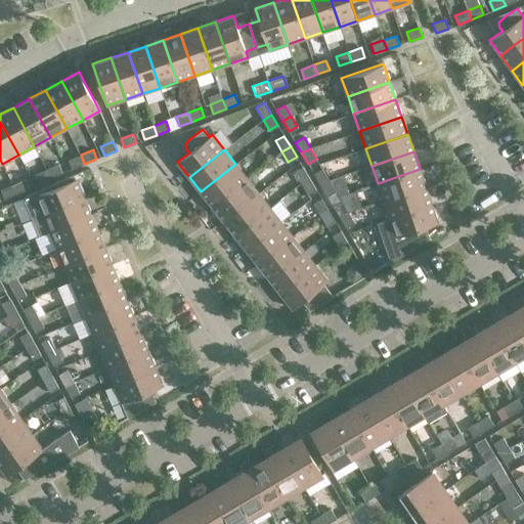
[(84,164),(81,155),(69,160),(72,169),(84,164)]
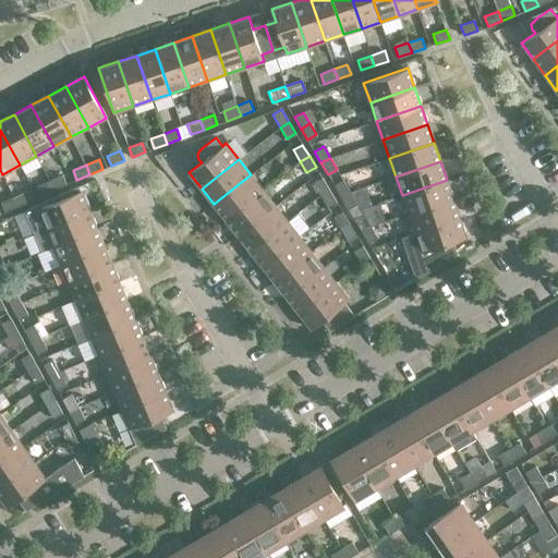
[(62,174),(50,180),(55,190),(67,184),(62,174)]
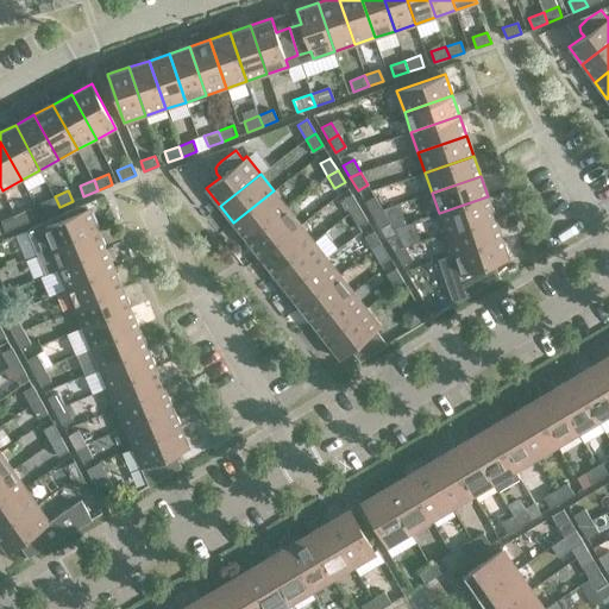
[(287,208),(274,190),(233,223),(246,239),(287,208)]
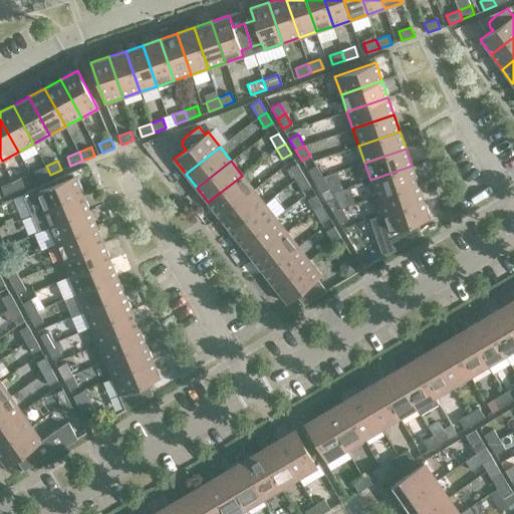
[(303,175),(297,165),(289,170),(295,180),(303,175)]
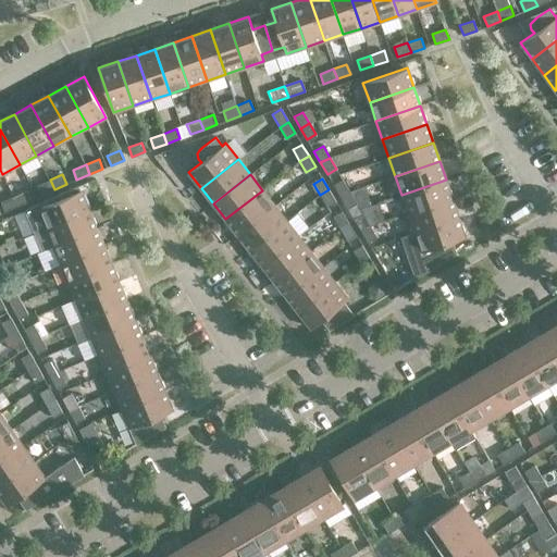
[(54,189),(50,180),(37,186),(41,195),(54,189)]
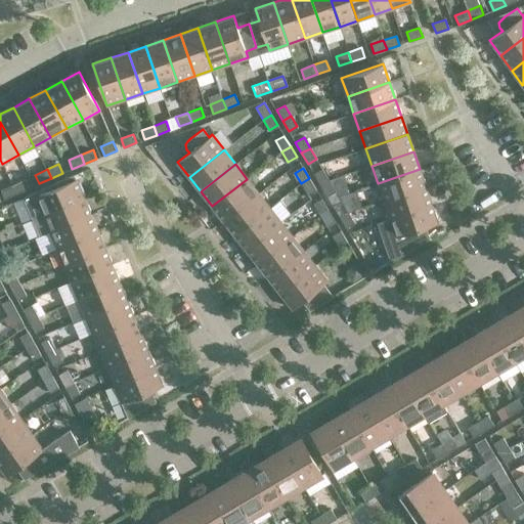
[(425,186),(420,169),(378,183),(383,201),(425,186)]
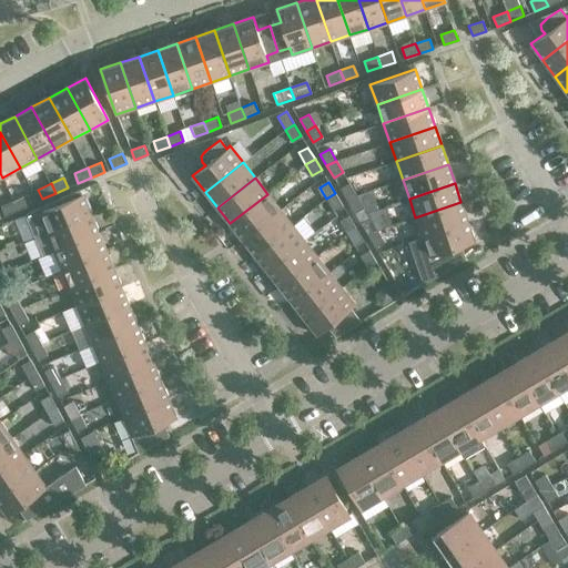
[(350,184),(341,190),(347,201),(356,195),(350,184)]
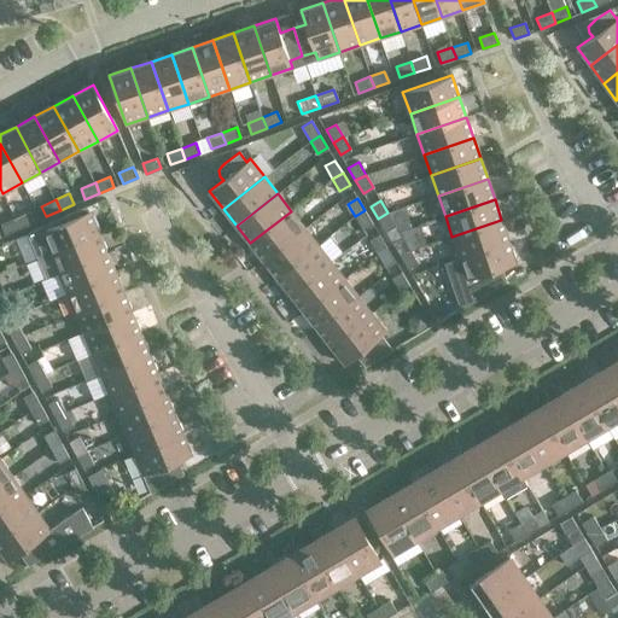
[(372,222),(365,210),(355,216),(362,228),(372,222)]
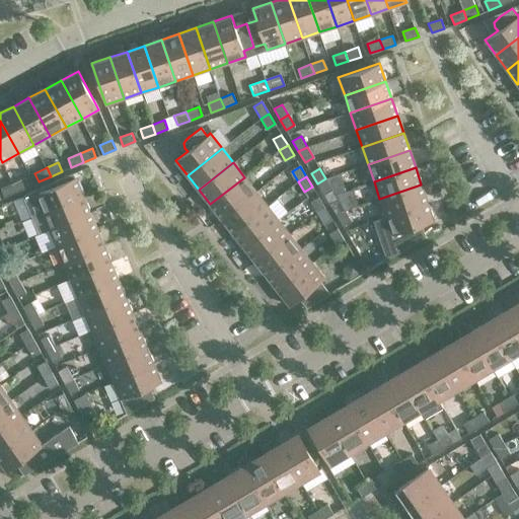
[(25,177),(13,182),(17,192),(29,187),(25,177)]
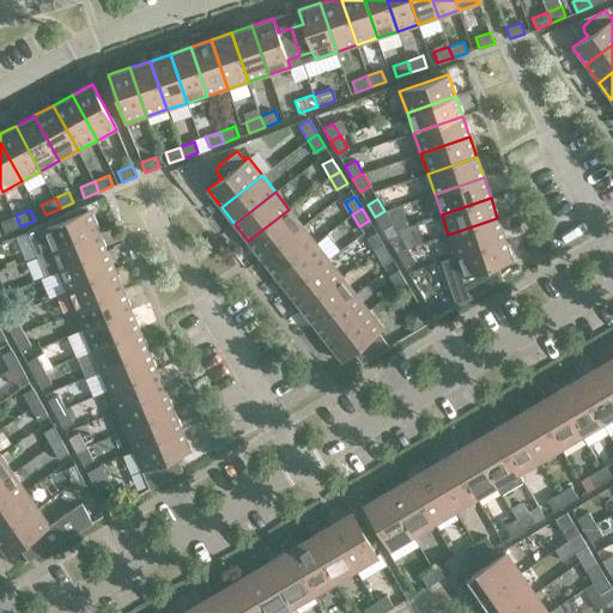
[(41,230),(50,250),(97,230),(89,210),(41,230)]
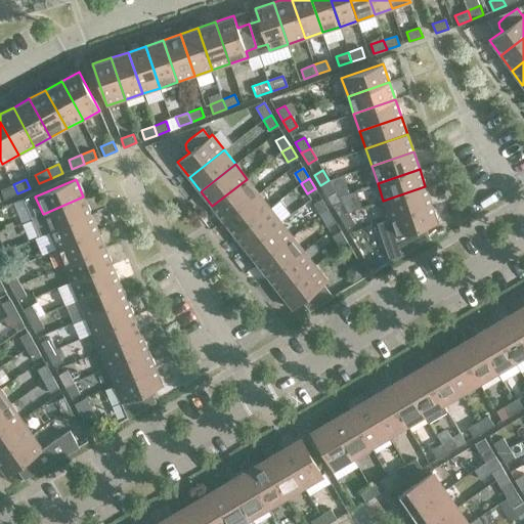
[(258,193),(247,179),(212,206),(223,221),(258,193)]
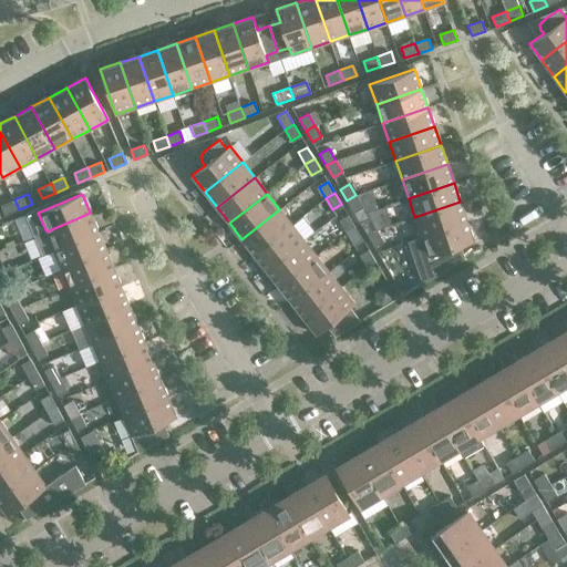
[(363,207),(356,195),(347,200),(353,212),(363,207)]
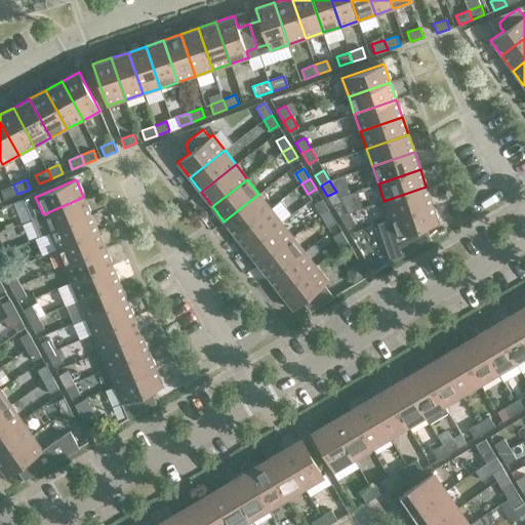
[(17,194),(13,185),(1,191),(5,200),(17,194)]
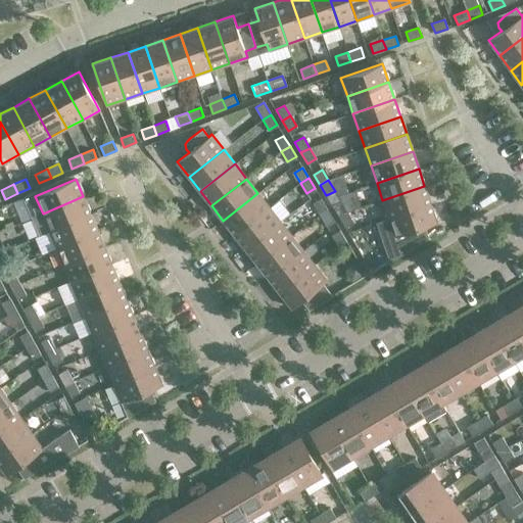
[(430,203),(424,186),(382,200),(388,218),(430,203)]
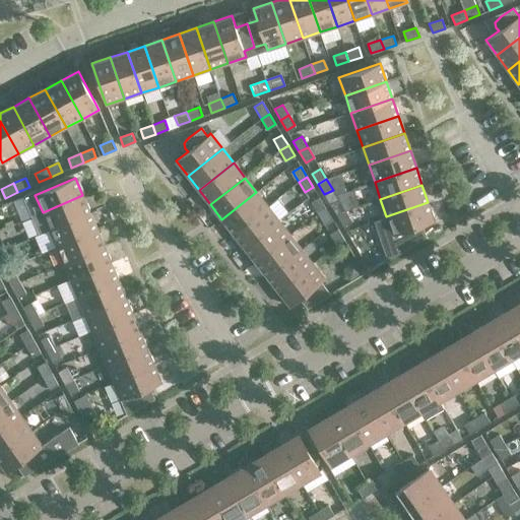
[(267,206),(256,192),(221,219),(233,234),(267,206)]
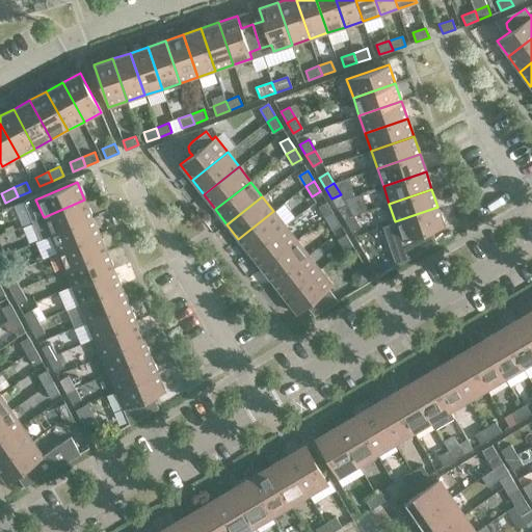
[(91,217),(84,200),(44,217),(51,235),(91,217)]
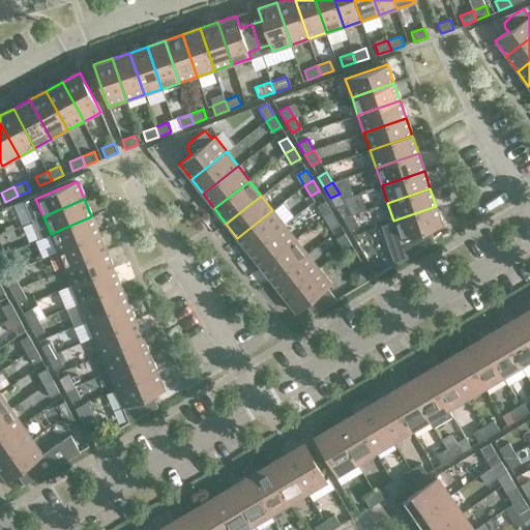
[(332,212),(325,202),(317,207),(323,217),(332,212)]
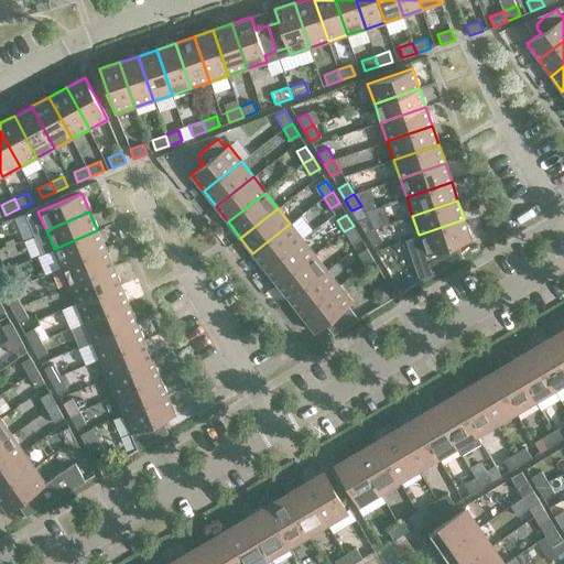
[(368,218),(359,223),(366,235),(375,229),(368,218)]
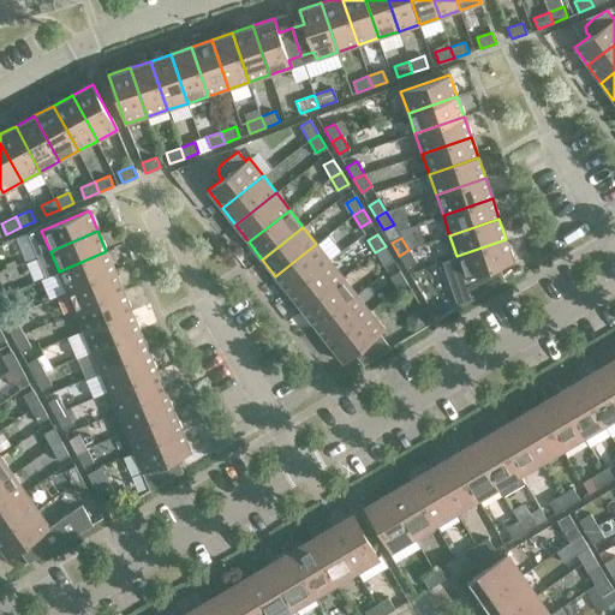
[(513,261),(506,239),(457,256),(464,278),(470,276),(477,297),(505,280),(500,266),(513,261)]
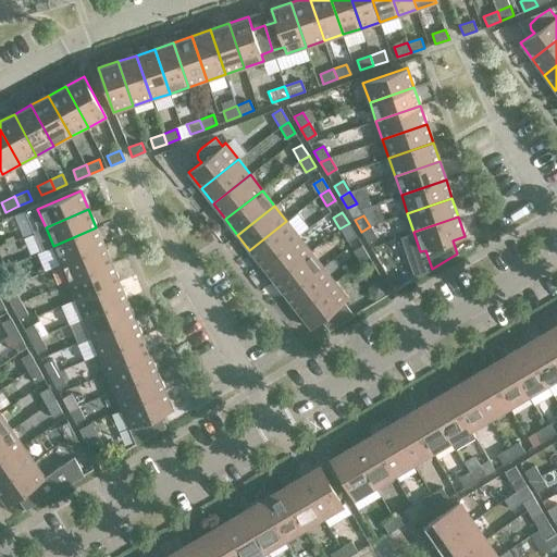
[(298,236),(286,221),(249,250),(262,265),(298,236)]
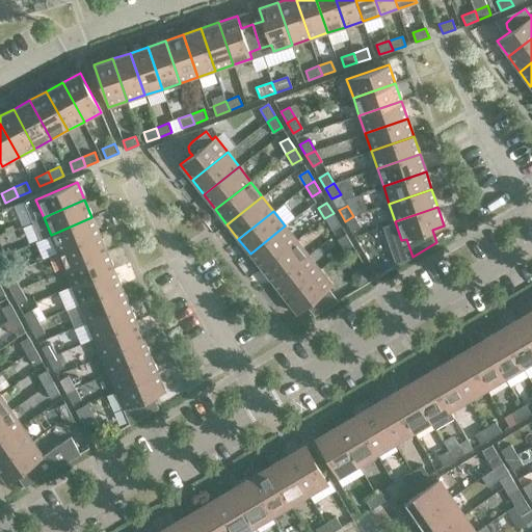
[(340,224),(334,213),(324,218),(330,230),(340,224)]
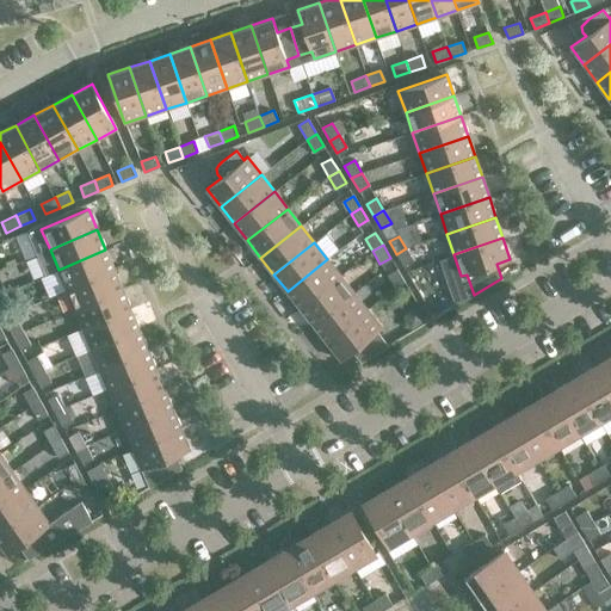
[(413,260),(406,248),(396,254),(403,266),(413,260)]
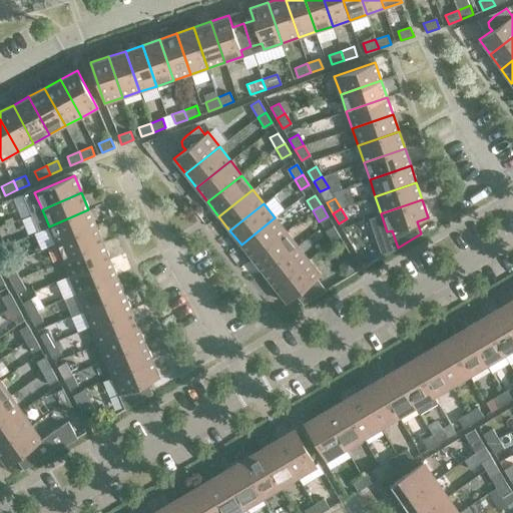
[(95,226),(88,209),(49,226),(56,242),(95,226)]
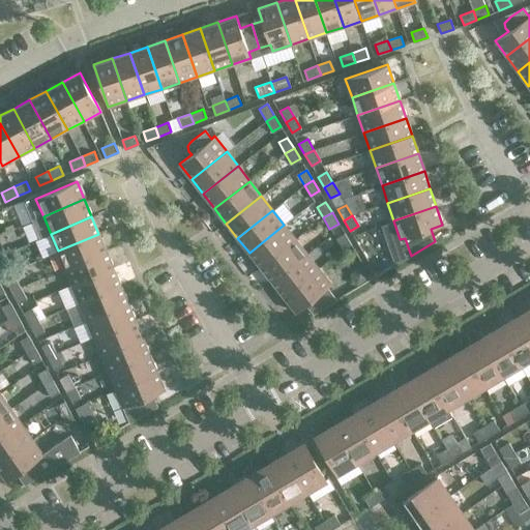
[(296,239),(284,225),(249,253),(261,267),(296,239)]
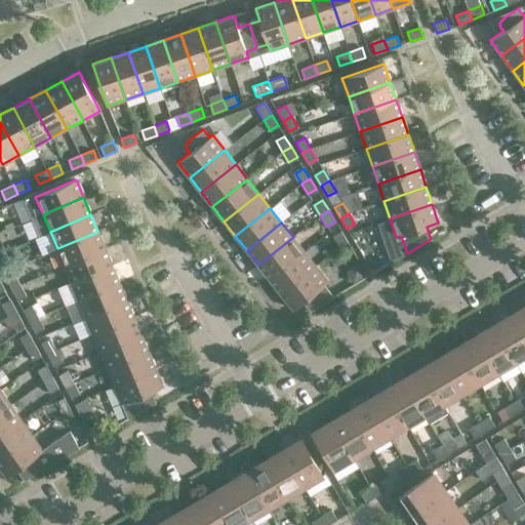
[(105,248),(97,232),(57,248),(64,266),(105,248)]
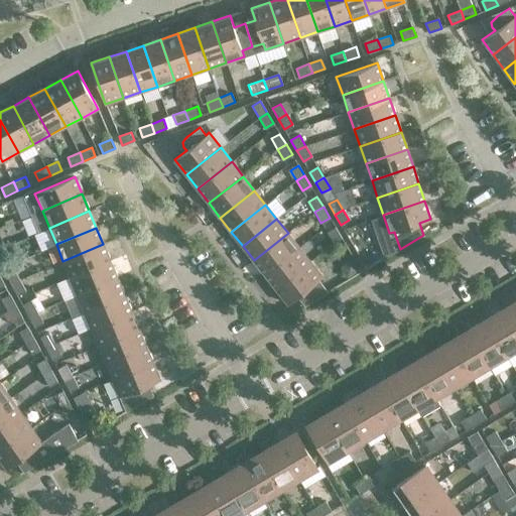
[(342,239),(336,228),(328,233),(334,243),(342,239)]
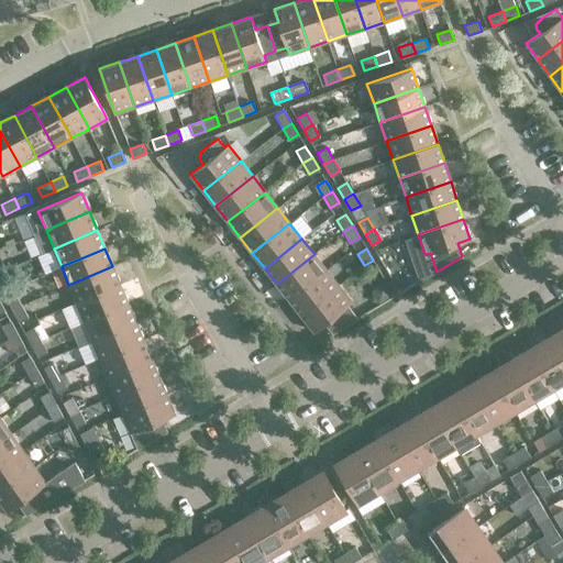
[(327,269),(315,254),(277,284),(289,299),(327,269)]
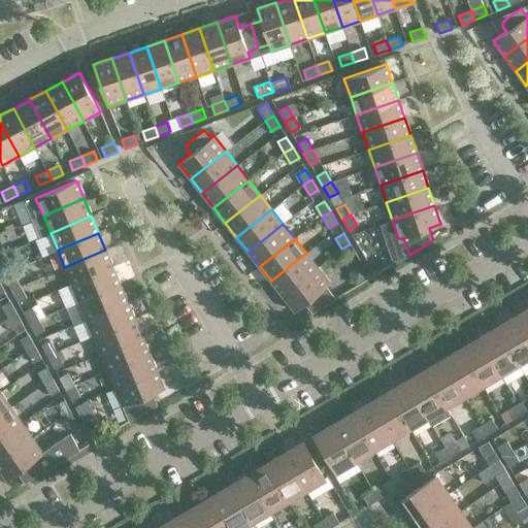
[(112,267),(105,250),(64,267),(71,285),(112,267)]
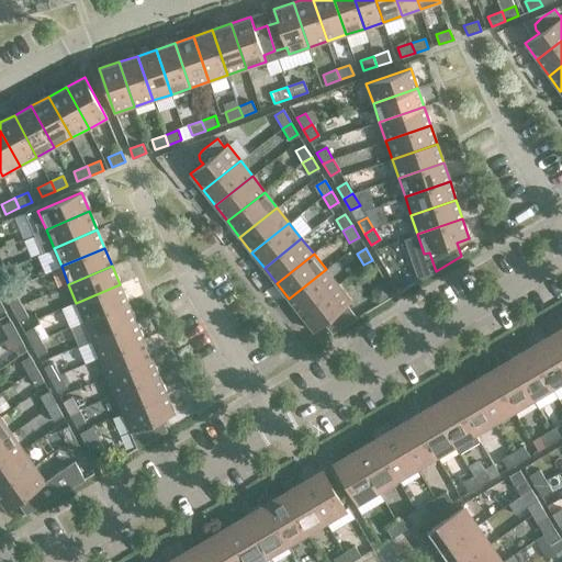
[(338,285),(326,269),(289,299),(301,314),(338,285)]
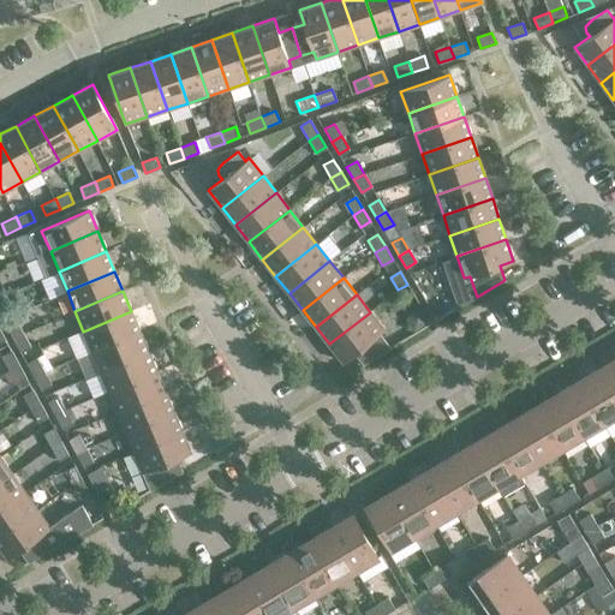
[(431,324),(422,309),(407,318),(416,333),(431,324)]
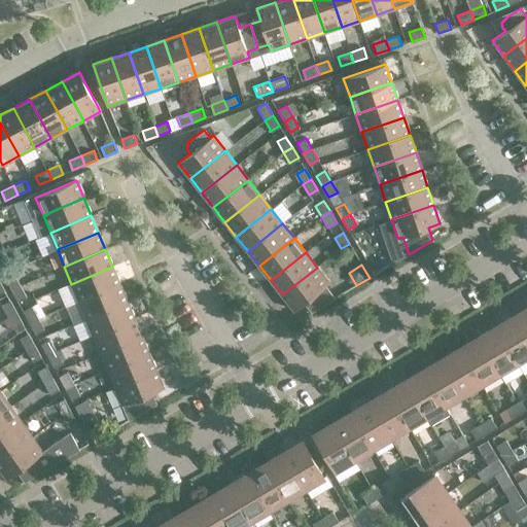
[(119,284),(112,267),(71,284),(60,288),(67,306),(79,301),(119,284)]
